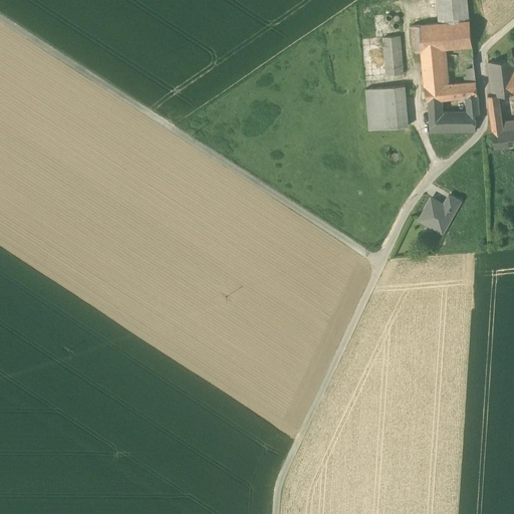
[(438,0),(440,23),(470,21),(467,0),(438,0)]
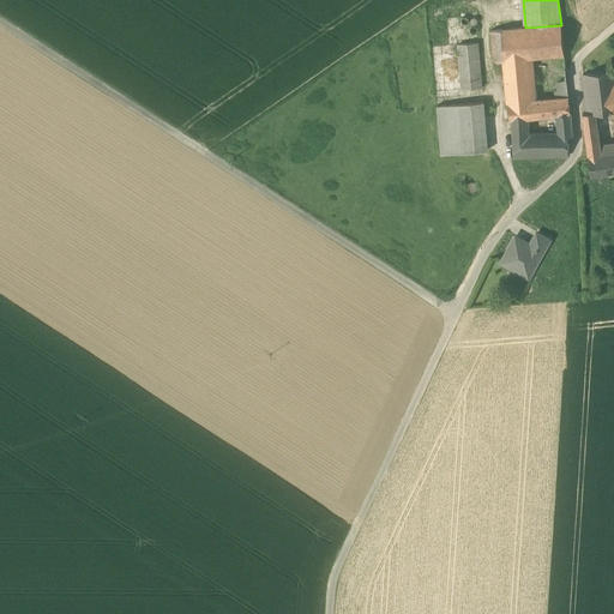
[(503,30),(505,60),(529,58),(545,56),(565,54),(563,25),(561,25),(525,28),(503,30)]
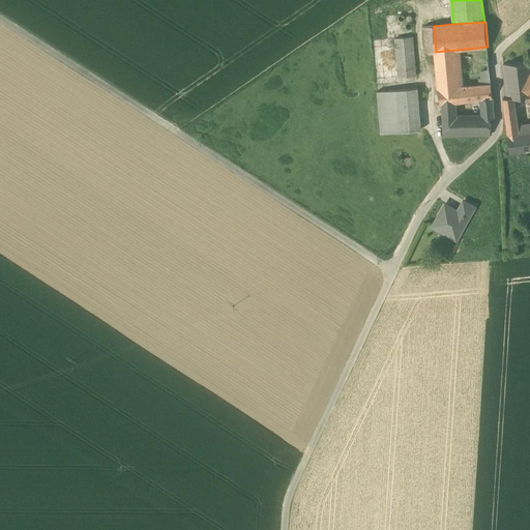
[(428,54),(436,53),(436,52),(434,26),(425,27),(428,54)]
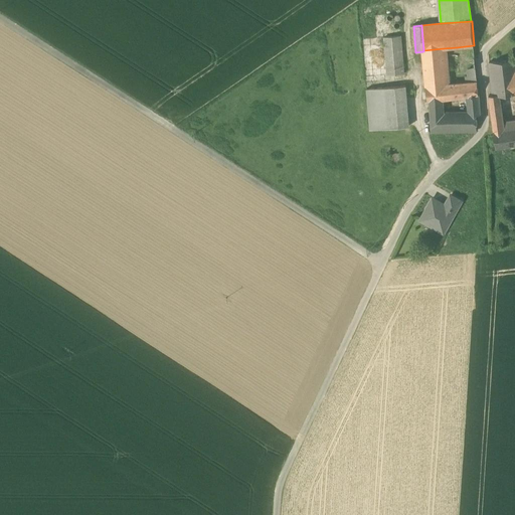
[(384,37),(387,75),(404,74),(401,36),(384,37)]
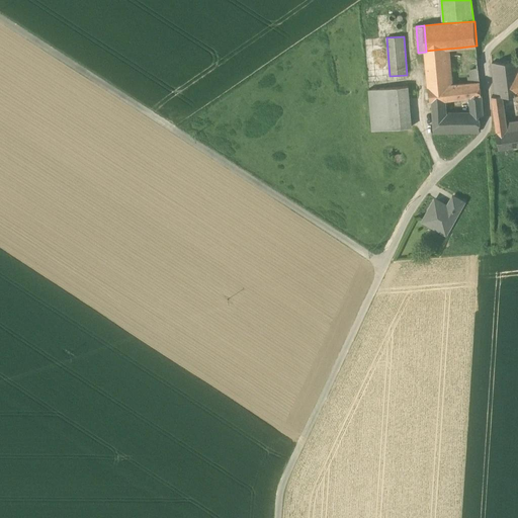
[(446,49),(447,56),(459,55),(459,48),(446,49)]
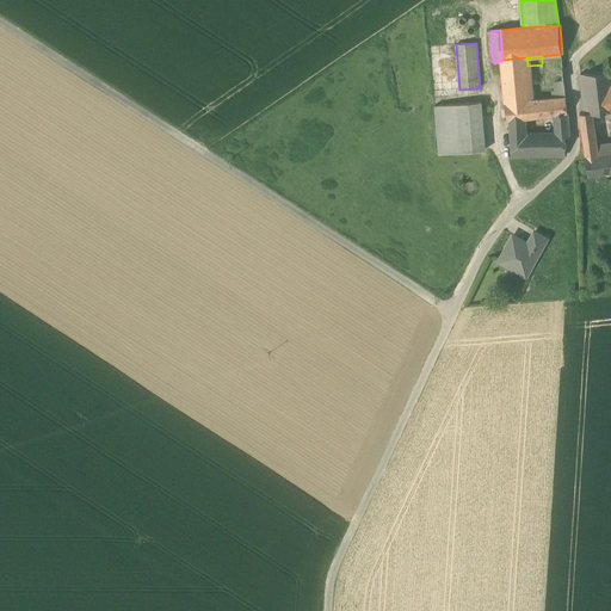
[(528,66),(526,57),(503,60),(503,61),(507,103),(530,100),(535,100),(535,96),(530,97),(528,66)]
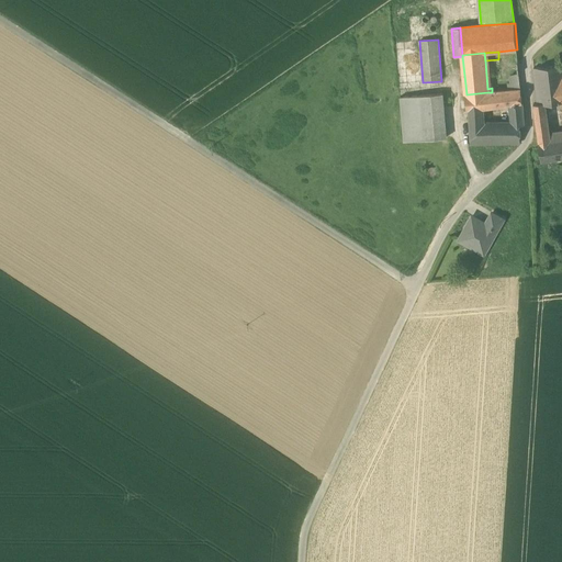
[(537,103),(538,104),(544,103),(555,102),(553,81),(561,79),(561,65),(534,68),(537,103)]
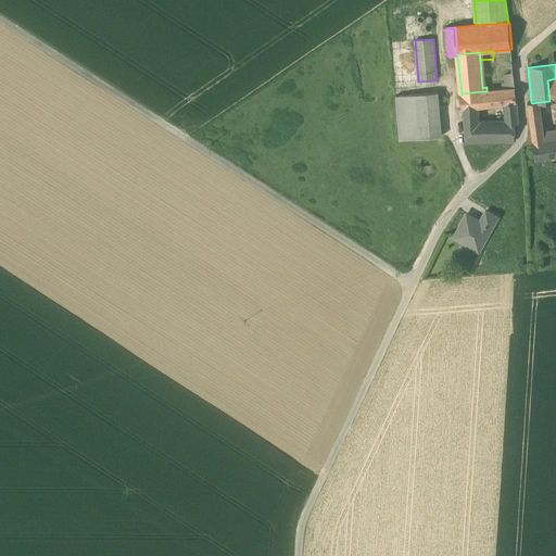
[(503,81),(504,90),(516,89),(514,73),(506,75),(505,78),(506,81),(503,81)]
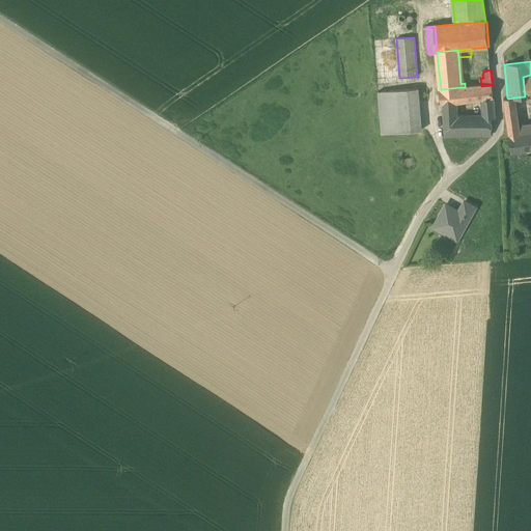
[(444,104),(449,104),(457,103),(483,99),(494,98),(493,85),(481,86),(465,87),(460,87),(441,89),(442,104),(444,104)]
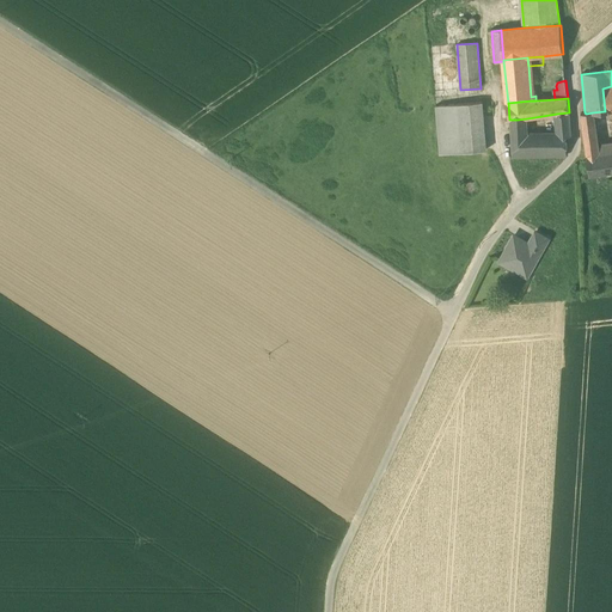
[(483,103),(458,105),(461,153),(487,151),(483,103)]
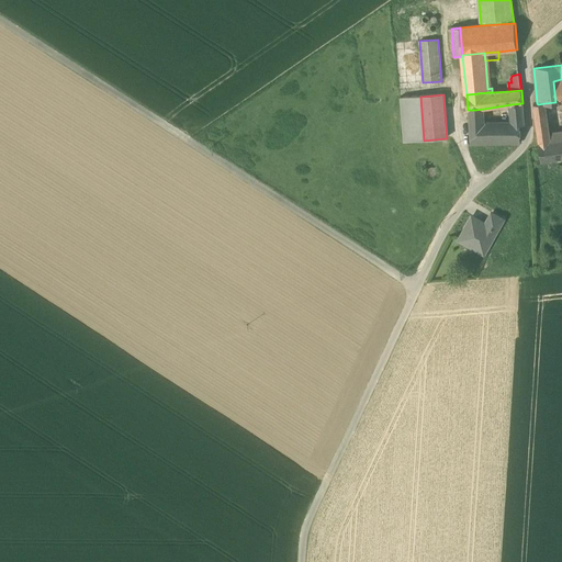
[(404,142),(424,141),(420,97),(401,98),(404,142)]
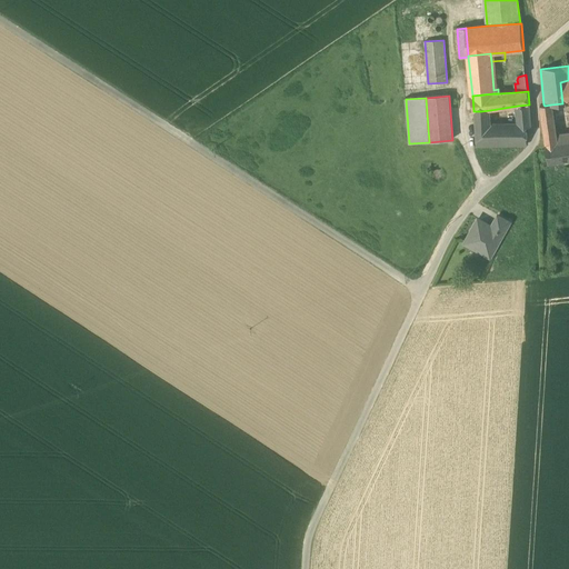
[(518,106),(519,127),(527,127),(530,126),(529,105),(518,106)]
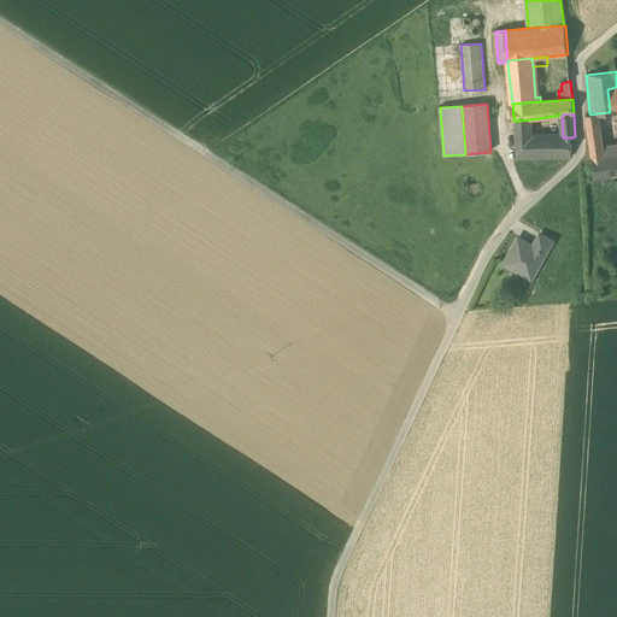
[(591,115),(589,113),(586,115),(587,127),(599,124),(598,113),(591,115)]
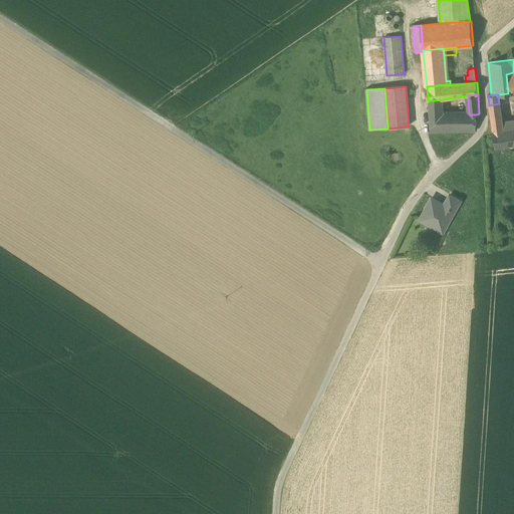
[(435,100),(430,100),(431,114),(440,113),(440,111),(443,111),(443,99),(435,100)]
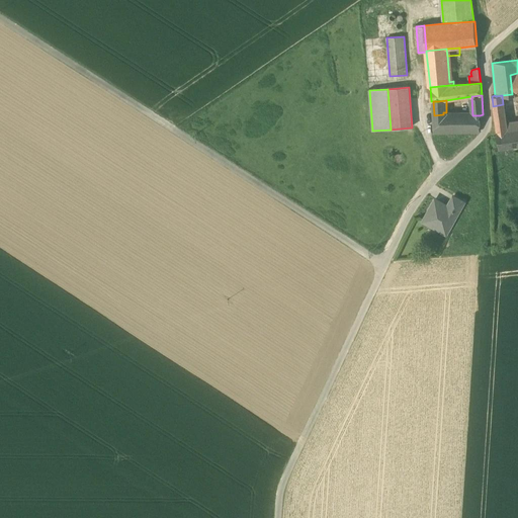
[(494,114),(496,132),(506,131),(503,104),(493,106),(494,114)]
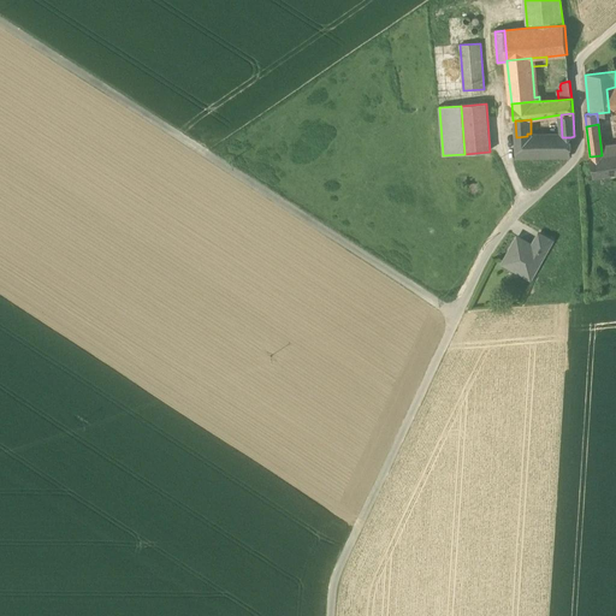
[(516,159),(532,159),(531,138),(531,134),(527,134),(527,136),(516,137),(516,159)]
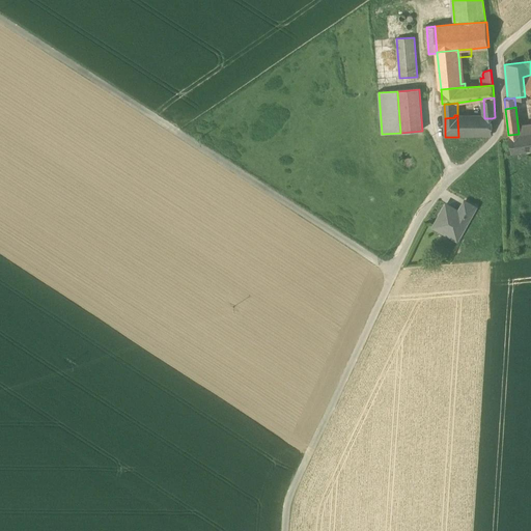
[(484,118),(457,119),(458,137),(490,136),(492,134),(492,118),(484,118)]
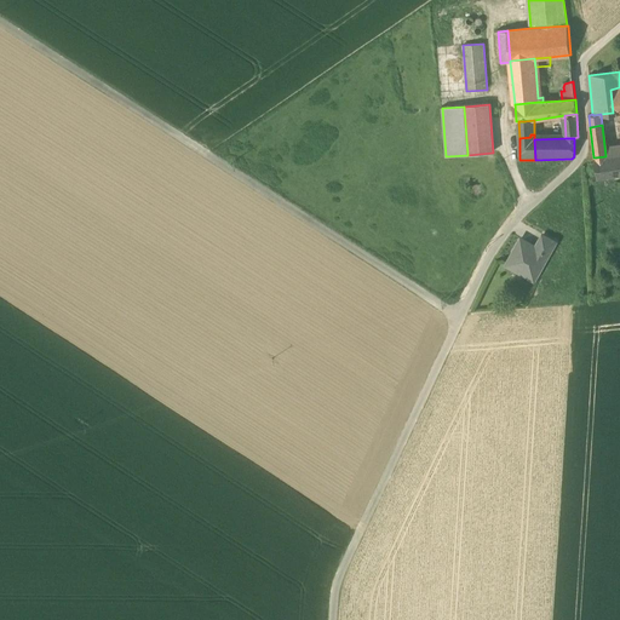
[(619,154),(606,156),(593,158),(597,178),(619,174),(619,154)]
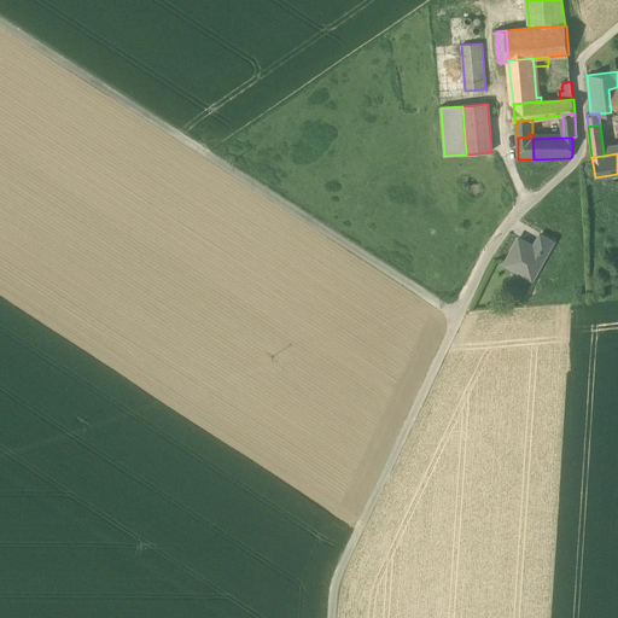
[(534,246),(547,254),(553,242),(541,234),(534,246)]
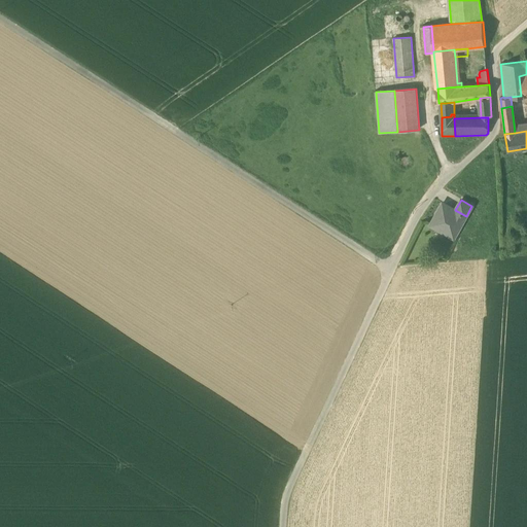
[(440,229),(455,237),(466,216),(455,210),(443,203),(431,223),(432,226),(436,230),(440,229)]
